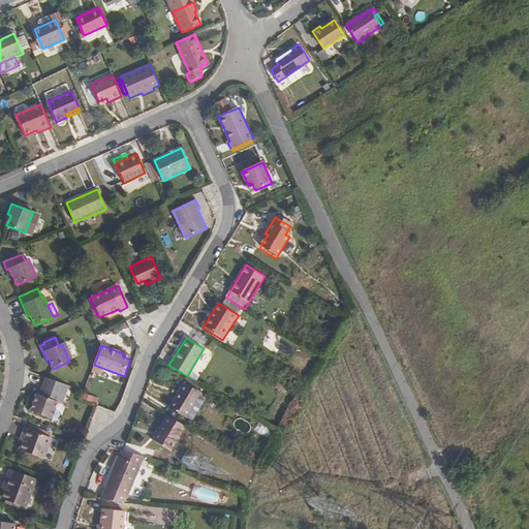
[(184,383),(169,408),(185,417),(200,393),(184,383)]
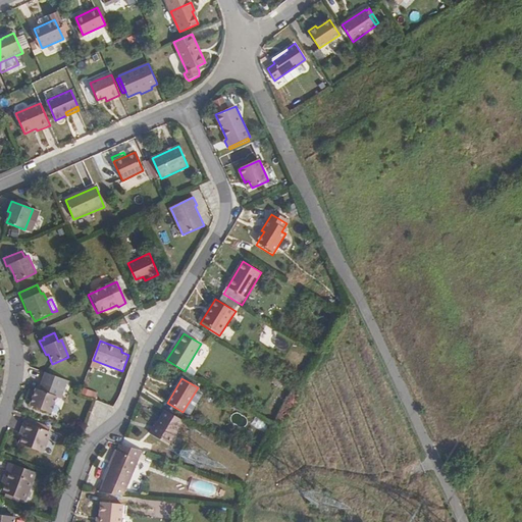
[(36,390),(30,406),(51,414),(59,390),(42,383),(39,390),(36,390)]
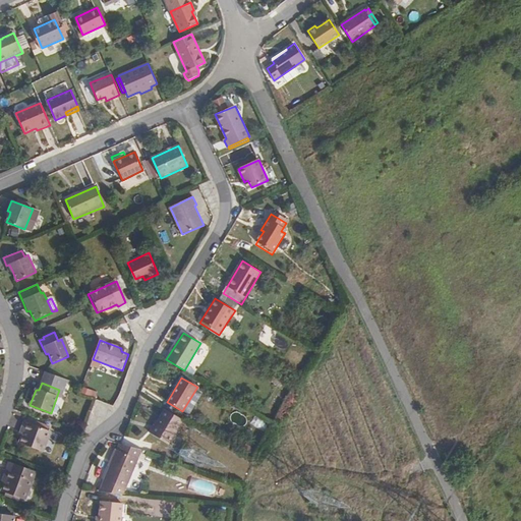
[(183,420),(165,410),(151,433),(169,445),(183,420)]
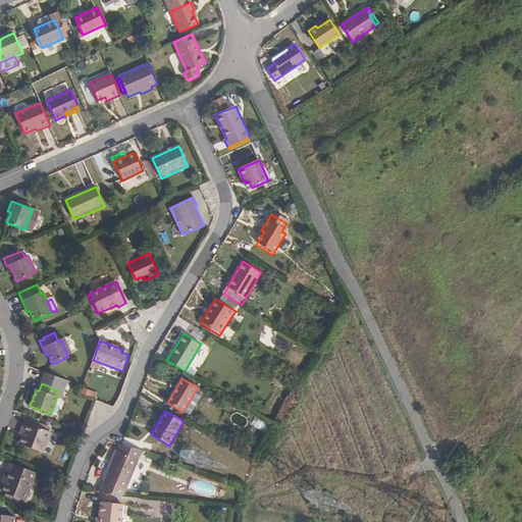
[(23,423),(20,431),(24,433),(22,437),(20,445),(43,453),(50,433),(23,423)]
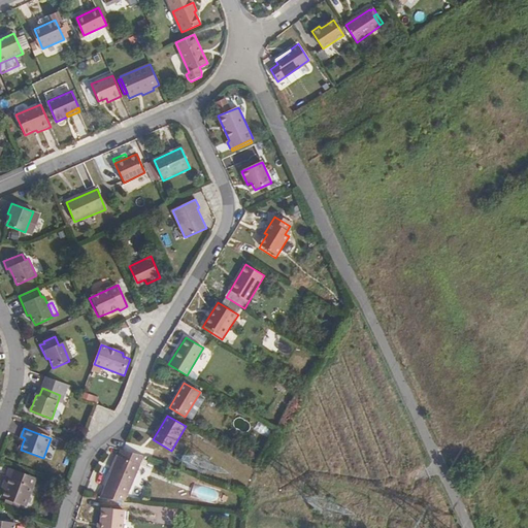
[(122,450),(117,463),(138,472),(144,456),(122,450)]
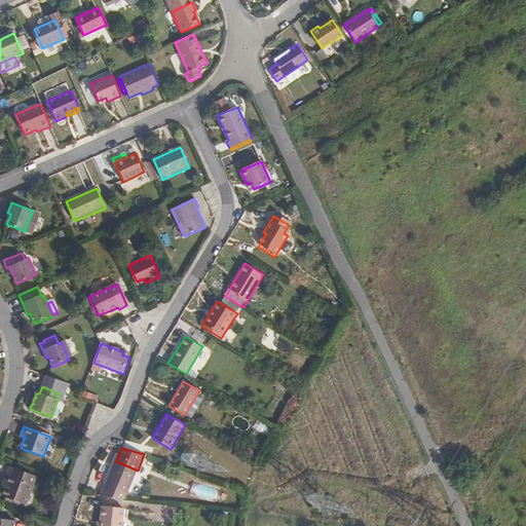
[(116,461),(101,497),(125,500),(138,471),(116,461)]
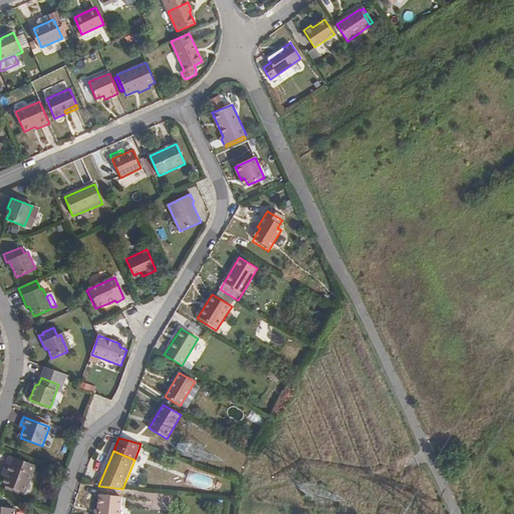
[(9,457),(3,472),(7,474),(5,478),(2,485),(25,493),(35,466),(9,457)]
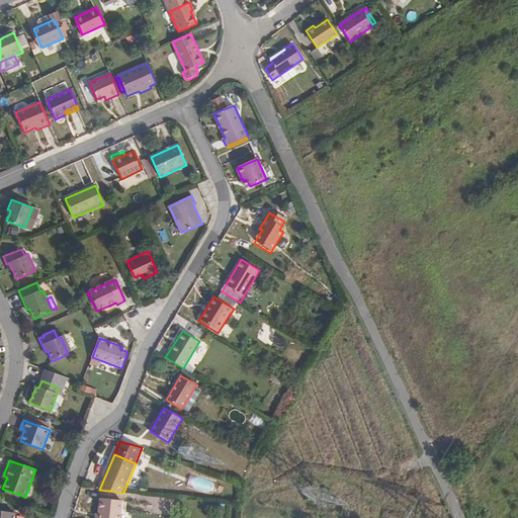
[(101,499),(98,517),(119,517),(122,501),(101,499)]
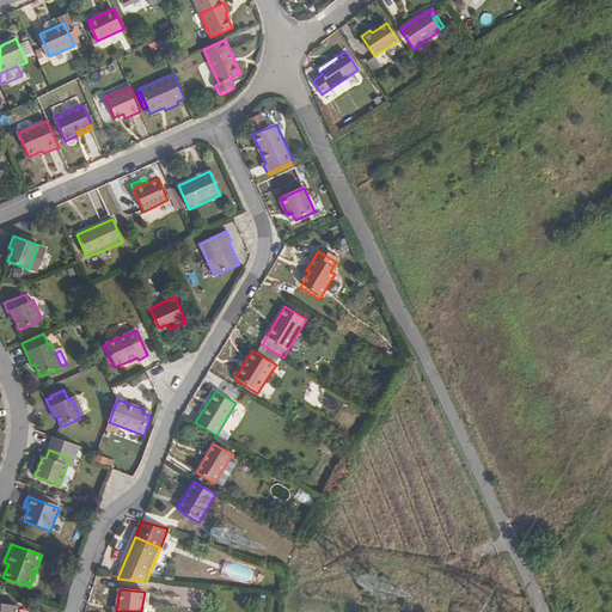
All buildings are outlined.
